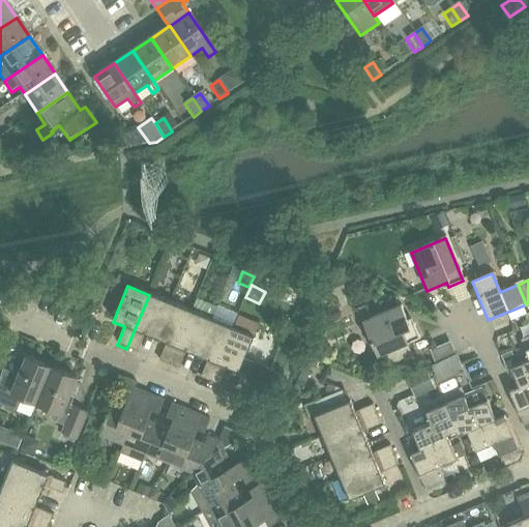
[(155,340),(170,303),(149,295),(126,349),(137,353),(144,334),(155,340)]
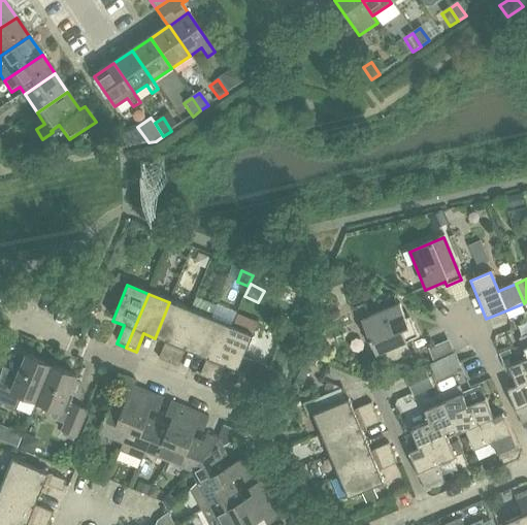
[(158,360),(167,364),(190,310),(169,302),(155,338),(165,342),(158,360)]
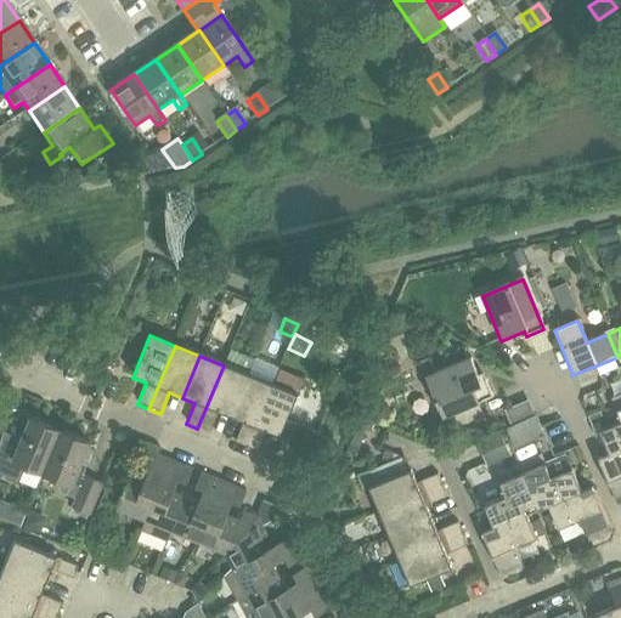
[(470,361),(425,379),(442,419),(444,419),(450,432),(483,419),(476,404),(492,398),(485,381),(480,384),(470,361)]
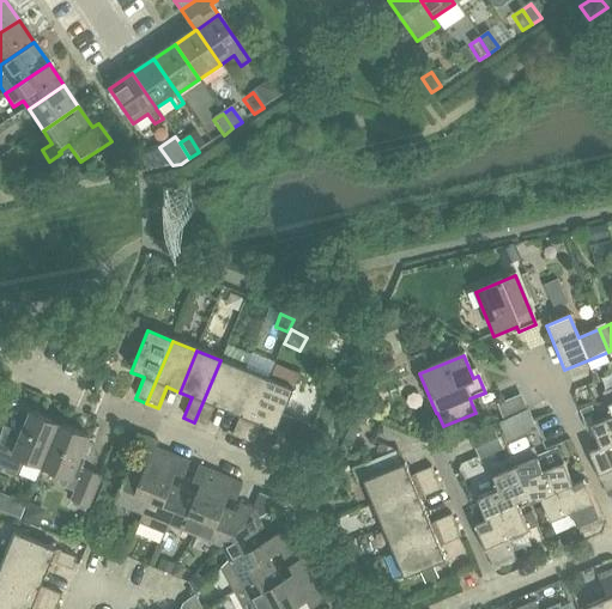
[(220,360),(194,422),(206,427),(214,407),(228,412),(244,370),(220,360)]
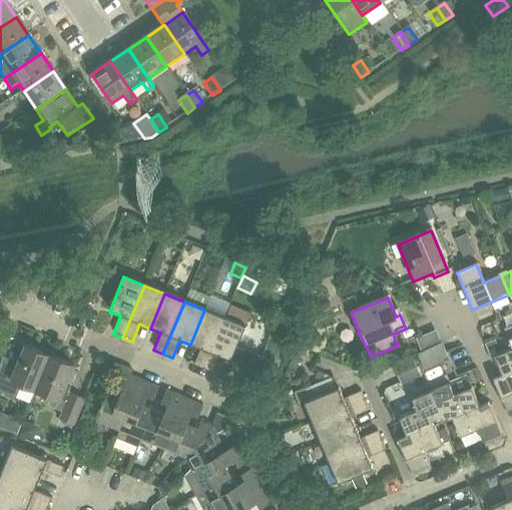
[(224,319),(204,310),(190,345),(200,350),(193,367),(202,371),(224,319)]
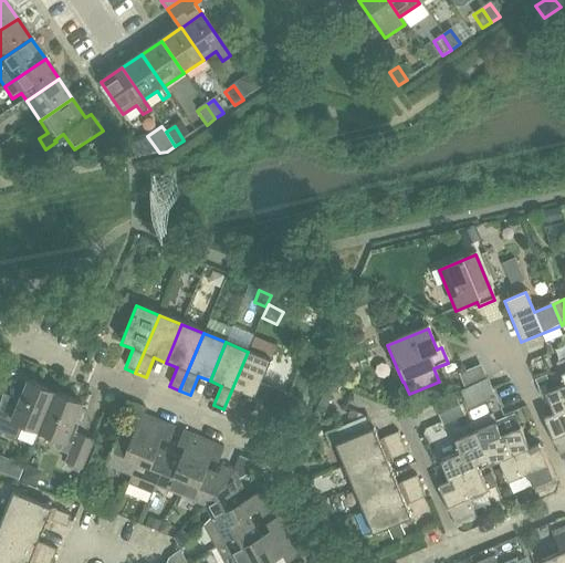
[(271,361),(248,352),(223,409),(234,414),(242,395),(254,399),(271,361)]
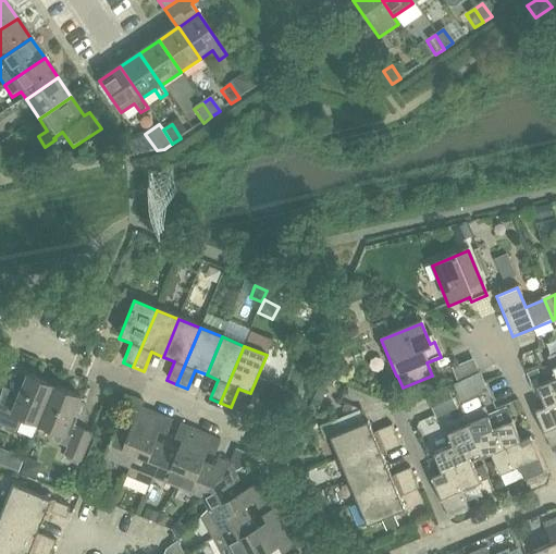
[(555,355),(547,359),(555,380),(536,388),(545,408),(555,403),(555,355)]
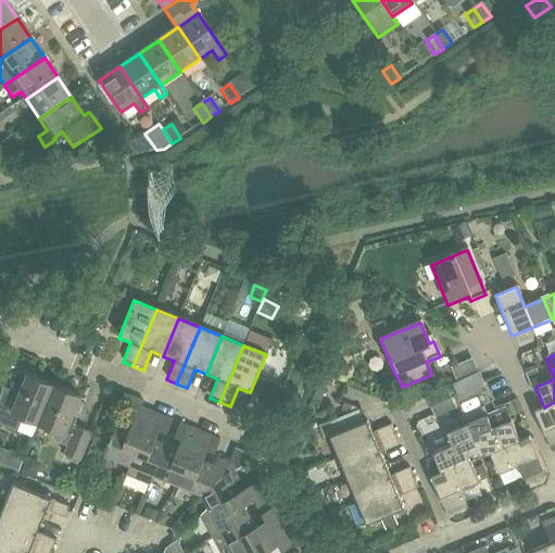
[(37,425),(53,387),(27,376),(16,403),(0,398),(0,426),(16,434),(23,419),(37,425)]
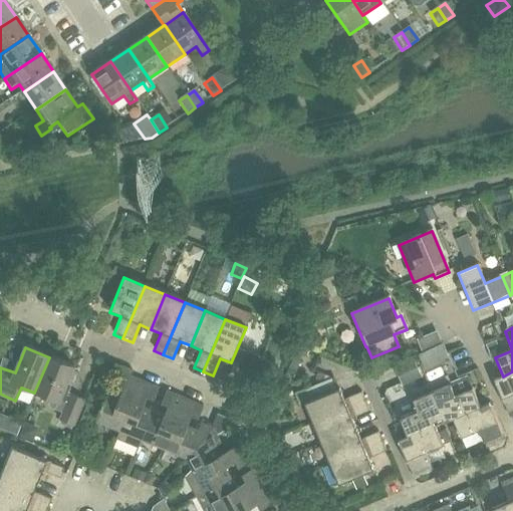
[(49,357),(34,393),(50,400),(48,405),(50,410),(62,415),(59,422),(72,427),(83,401),(63,393),(73,367),(49,357)]
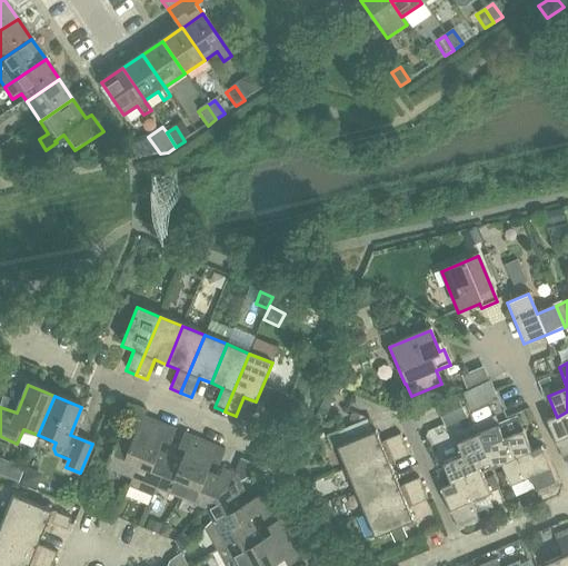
[(457,399),(440,407),(449,427),(466,419),(457,399)]
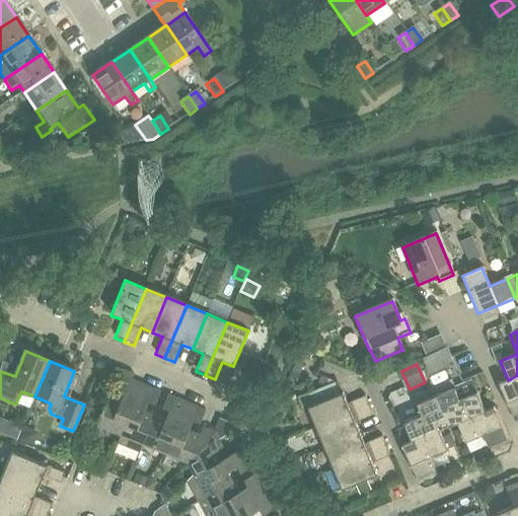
[(517,375),(508,380),(498,384),(514,422),(517,420),(517,375)]
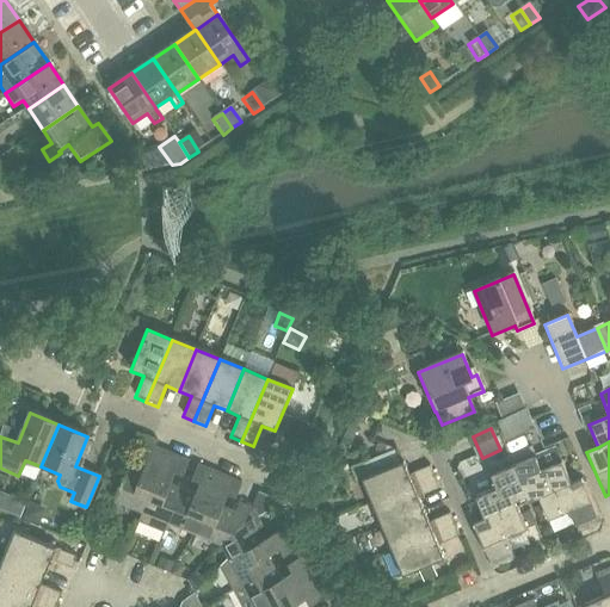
[(143,512),(166,454),(145,445),(139,458),(147,462),(141,474),(129,469),(116,501),(143,512)]
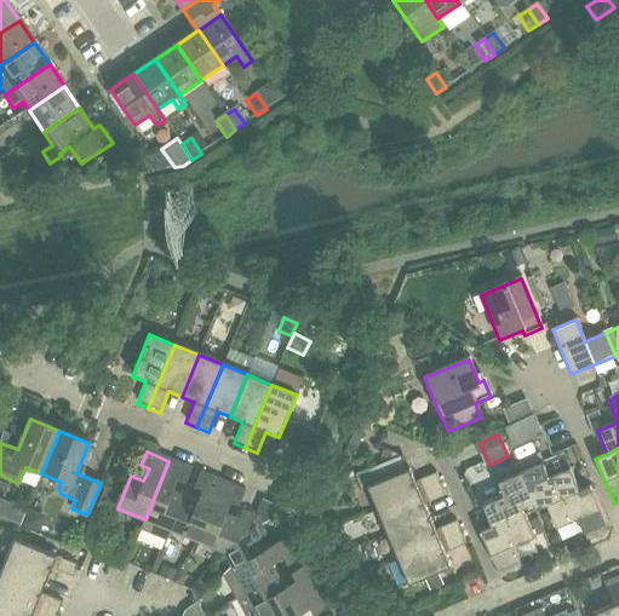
[(536,511),(546,506),(579,491),(569,470),(548,478),(539,456),(517,465),(536,511)]
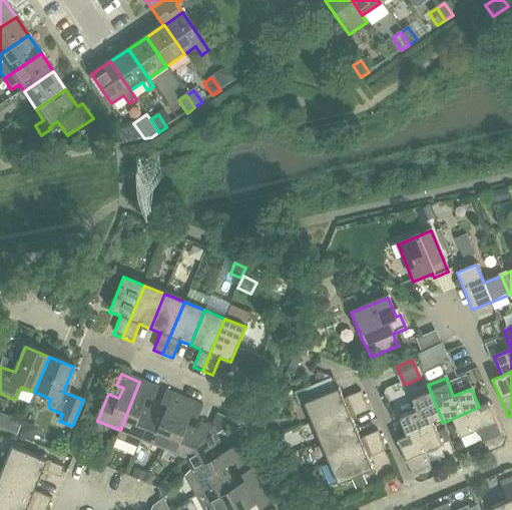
[(304,391),(309,401),(304,404),(312,424),(364,402),(361,393),(343,400),(338,389),(337,390),(333,379),(304,391)]
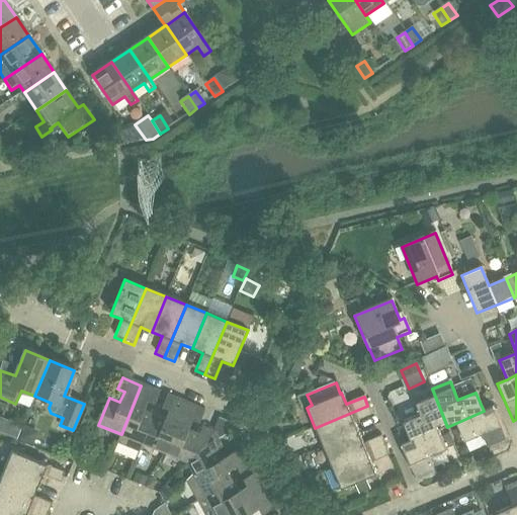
[(155,404),(160,393),(141,385),(121,434),(116,444),(139,453),(143,443),(155,416),(144,412),(149,401),(155,404)]
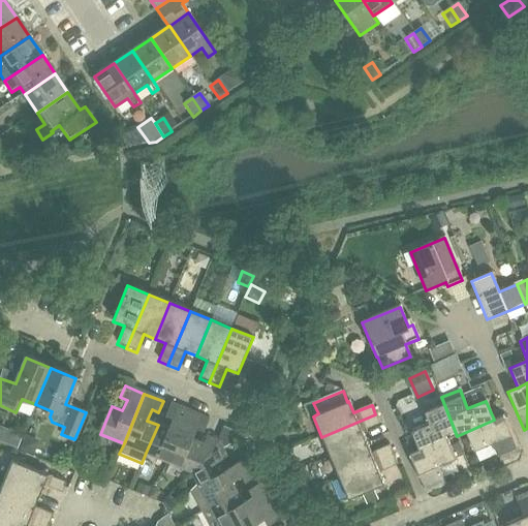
[(457,436),(441,397),(422,405),(429,425),(411,432),(418,451),(447,440),(457,436)]
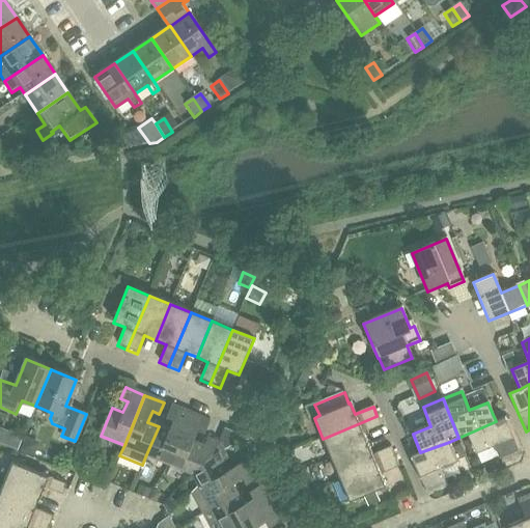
[(159,426),(146,454),(170,465),(190,414),(171,406),(167,417),(173,420),(169,431),(159,426)]
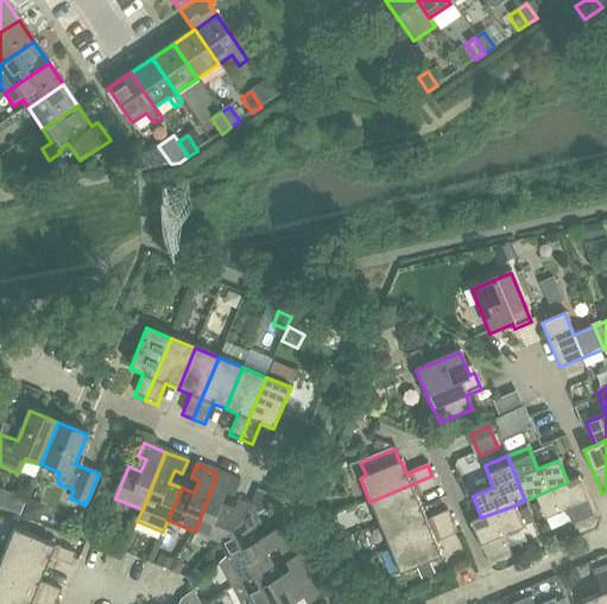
[(195,532),(219,541),(233,510),(221,506),(227,493),(234,496),(240,483),(217,474),(195,532)]
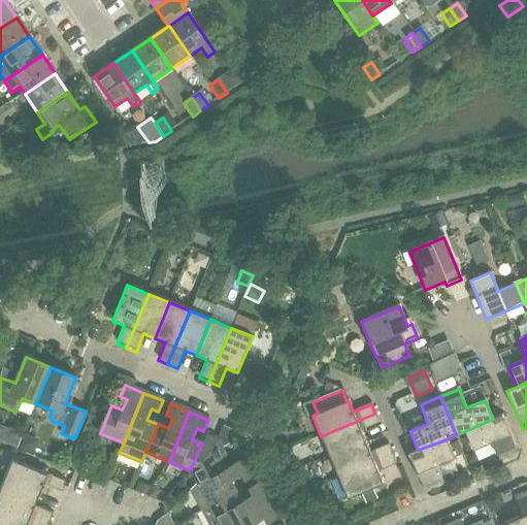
[(321,436),(329,456),(365,441),(361,431),(379,424),(374,414),(321,436)]
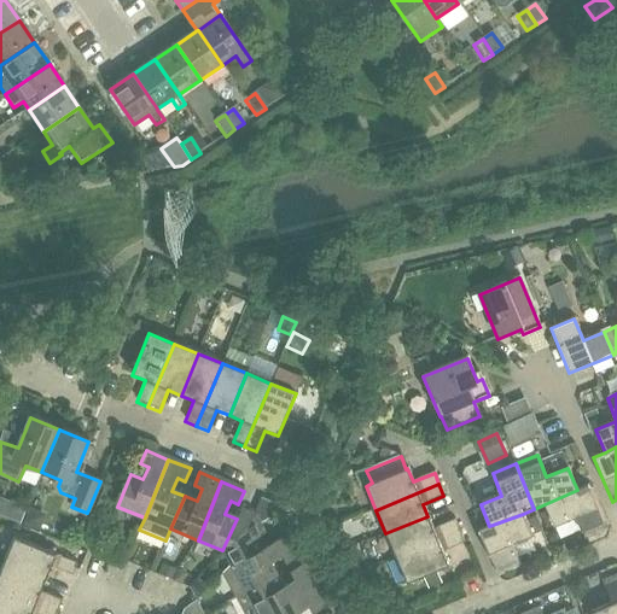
[(588,485),(577,490),(545,504),(554,527),(575,519),(585,541),(607,531),(588,485)]
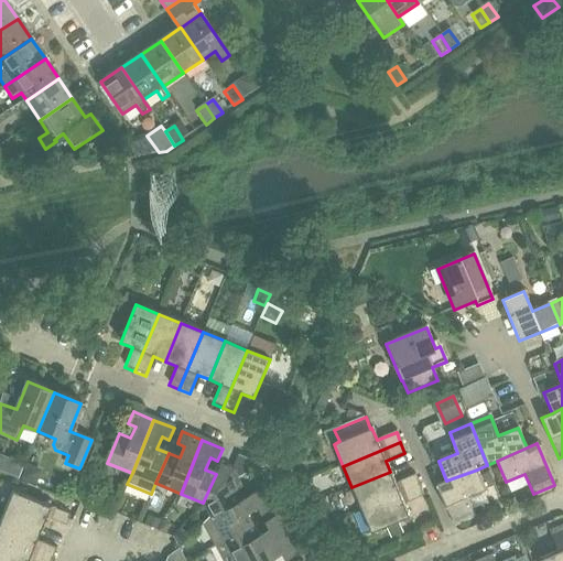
[(10,460),(4,474),(18,481),(24,466),(10,460)]
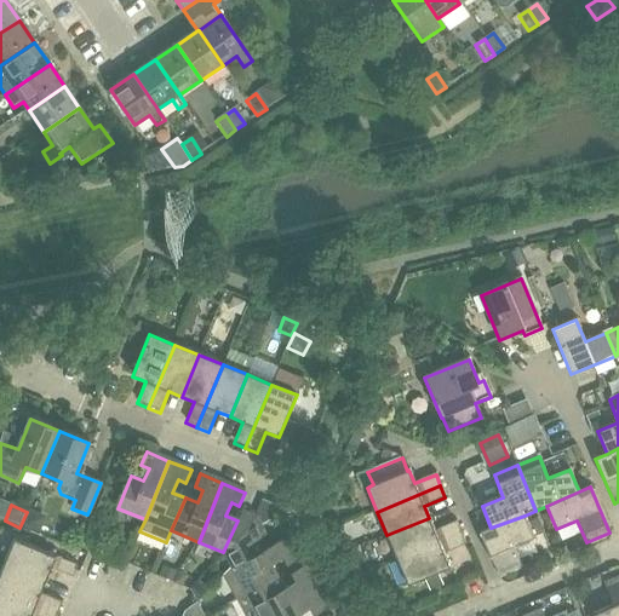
[(225,553),(233,566),(271,546),(270,546),(257,518),(241,512),(238,520),(223,552),(225,553)]
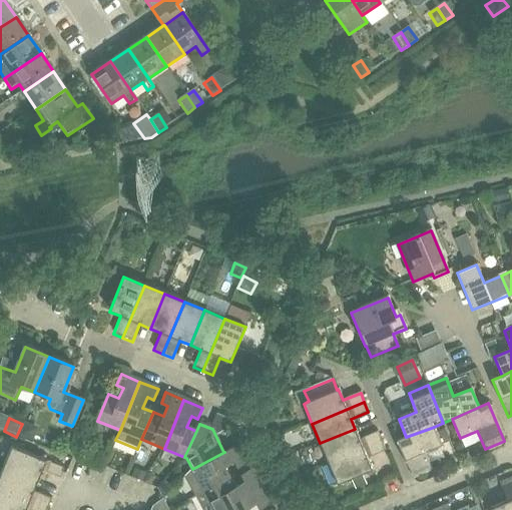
[(442,445),(434,427),(406,437),(397,441),(413,479),(432,471),(424,453),(442,445)]
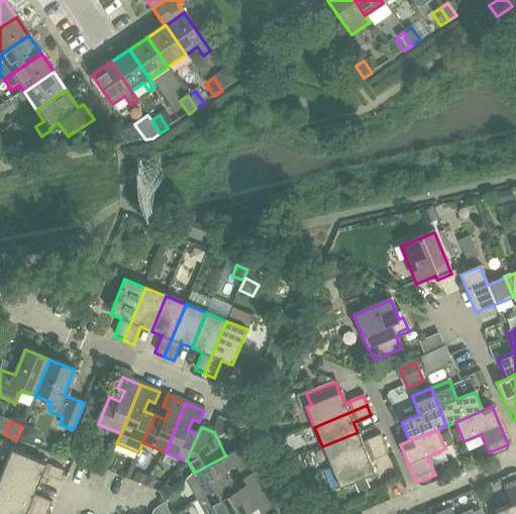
[(322,446),(331,467),(384,445),(380,436),(363,443),(357,432),(322,446)]
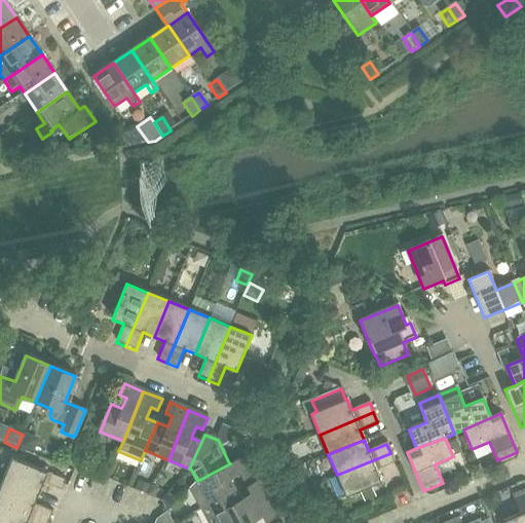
[(395,462),(390,453),(337,475),(346,497),(381,482),(377,471),(395,462)]
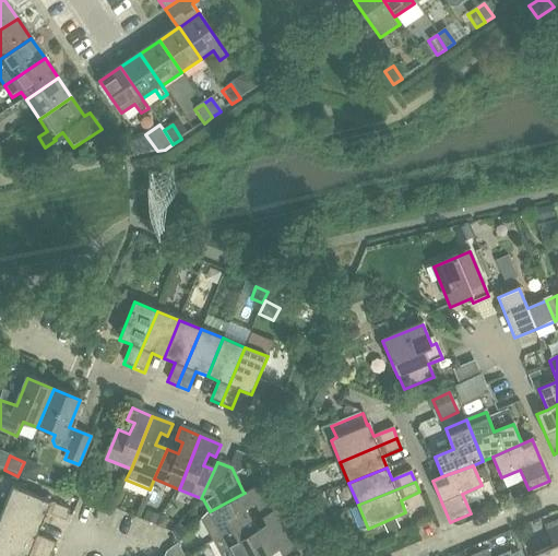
[(260,484),(244,493),(245,493),(210,511),(222,534),(250,520),(244,509),(254,504),(259,510),(271,504),(260,484)]
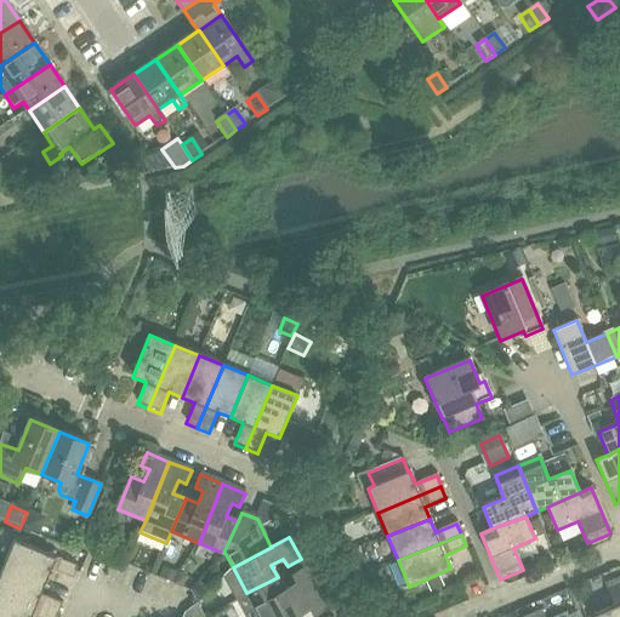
[(5,564),(46,582),(52,570),(73,578),(78,566),(63,560),(15,540),(5,564)]
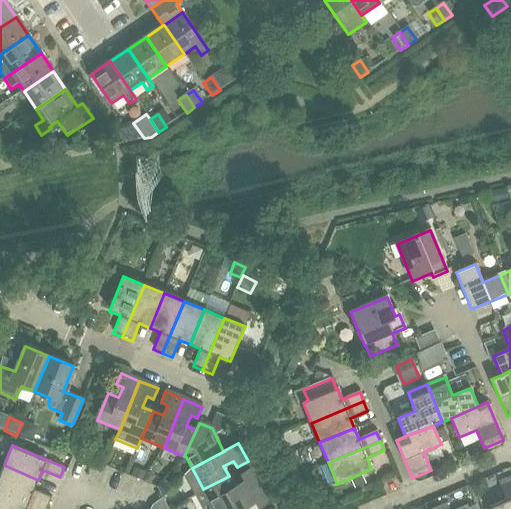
[(4,465),(0,474),(0,487),(47,507),(51,498),(34,491),(38,480),(4,465)]
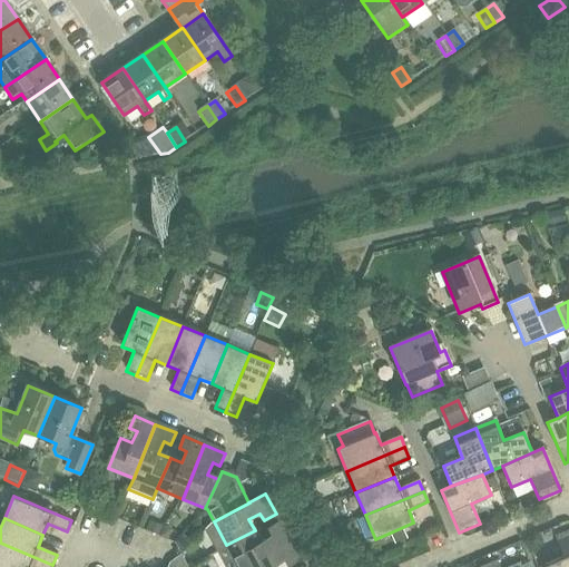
[(261,541),(255,530),(226,545),(227,547),(217,553),(224,566),(242,566),(291,541),(280,521),(267,528),(272,536),(261,541)]
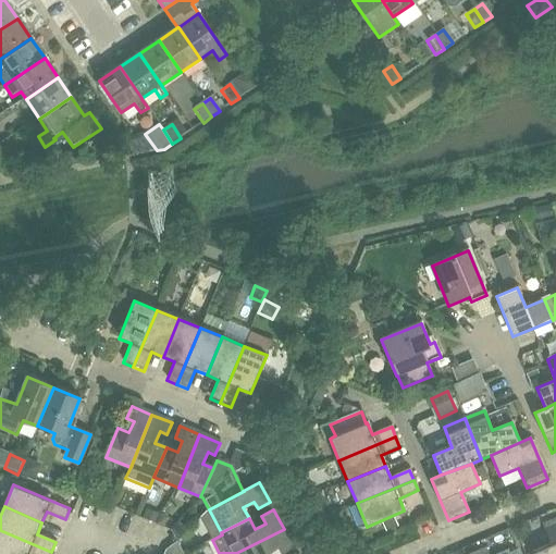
[(532,553),(555,553),(555,519),(543,526),(552,545),(532,553)]
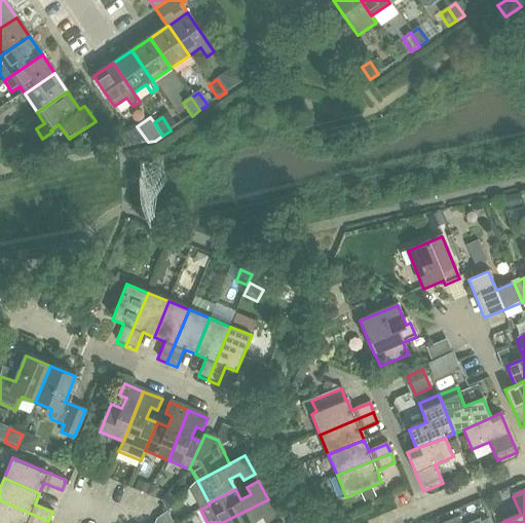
[(277,518),(268,499),(223,522),(253,522),(263,517),(265,522),(270,522),(277,518)]
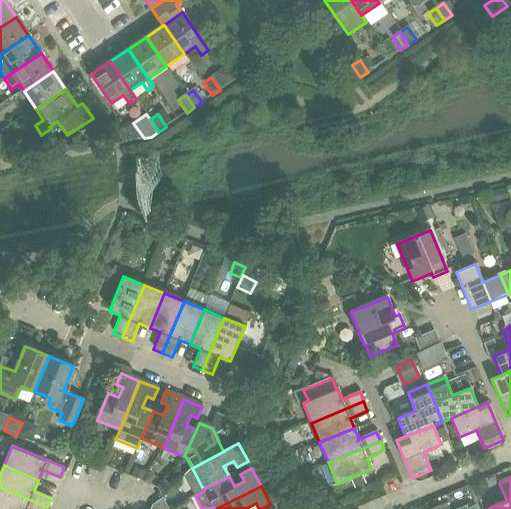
[(46,508),(47,507),(0,487),(0,508),(46,508)]
